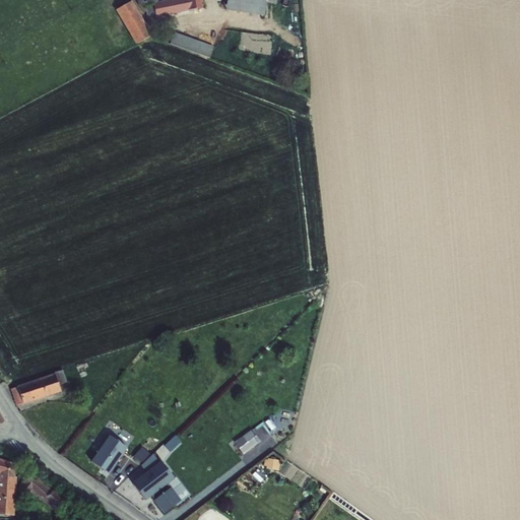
[(159,0),(157,0),(154,4),(137,6),(142,13),(145,12),(147,19),(188,12),(188,11),(202,8),(201,0),(159,0)]
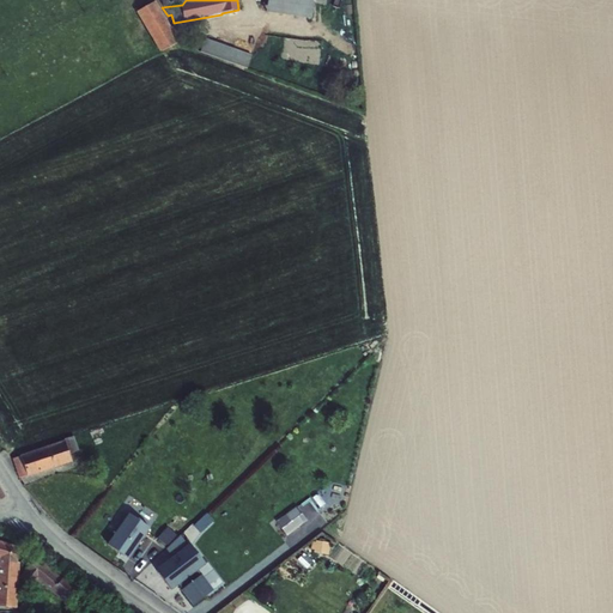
[(267,0),(266,12),(310,19),(313,4),(325,5),(326,0),(267,0)]
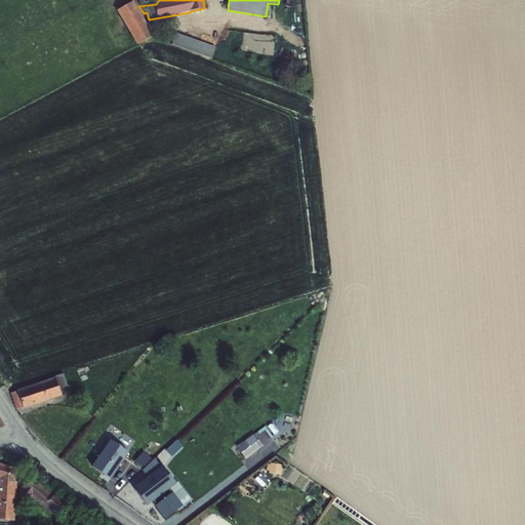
[(132,2),(116,11),(136,45),(154,36),(132,2)]
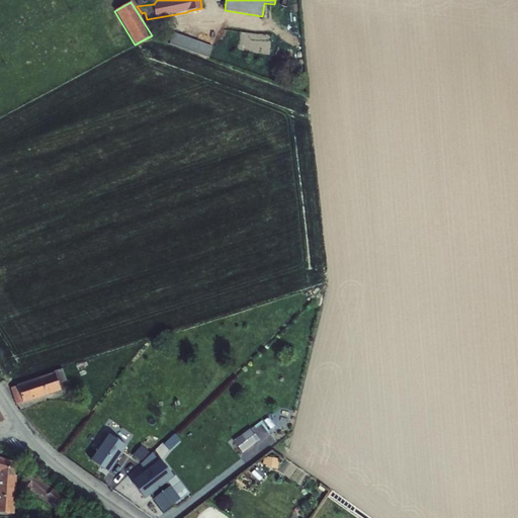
[(173,33),(169,45),(208,59),(212,47),(173,33)]
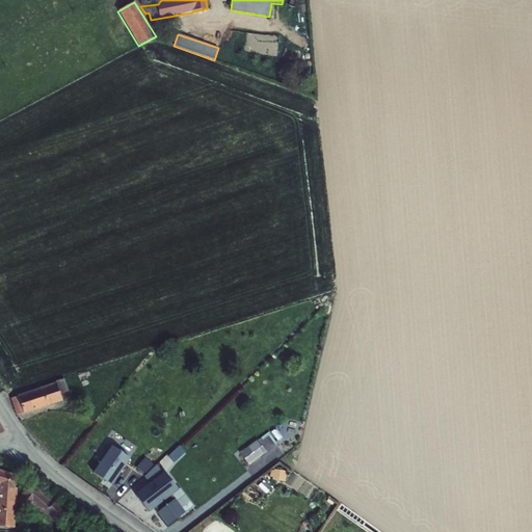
[(88,372),(78,376),(79,381),(89,378),(88,372)]
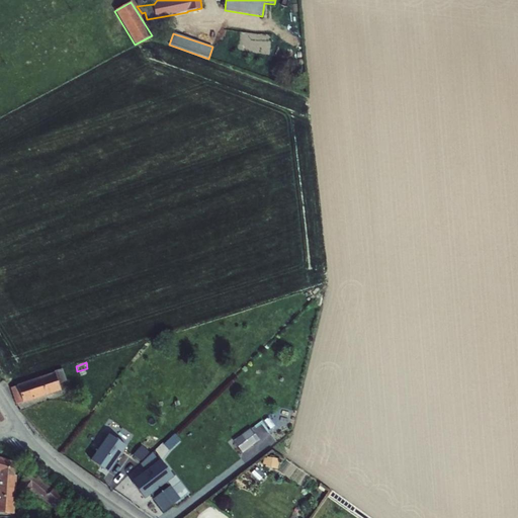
[(17,386),(10,389),(15,405),(22,403),(60,391),(58,383),(66,381),(62,369),(54,371),(55,373),(16,385),(17,386)]
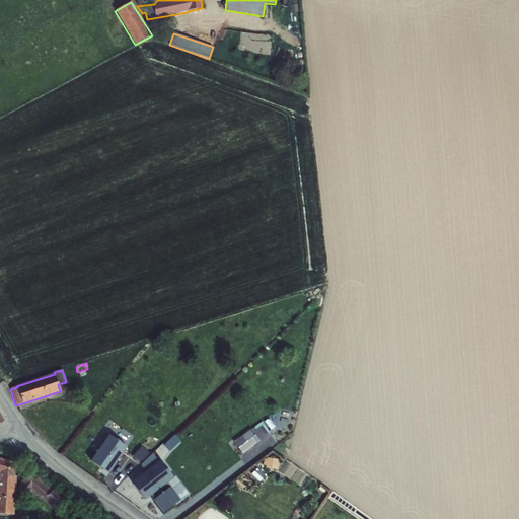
[(249,431),(235,442),(243,452),(256,442),(249,431)]
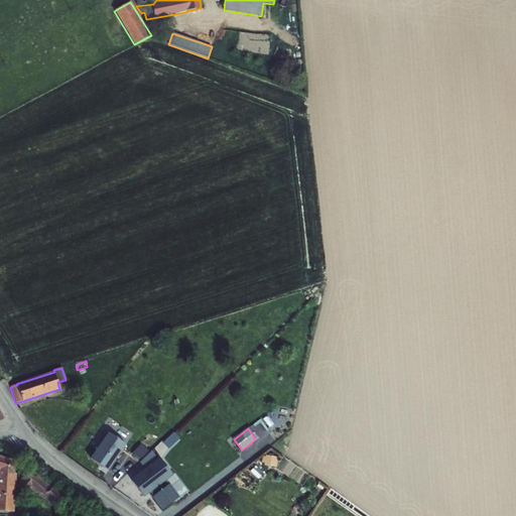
[(171,447),(181,436),(174,430),(164,441),(171,447)]
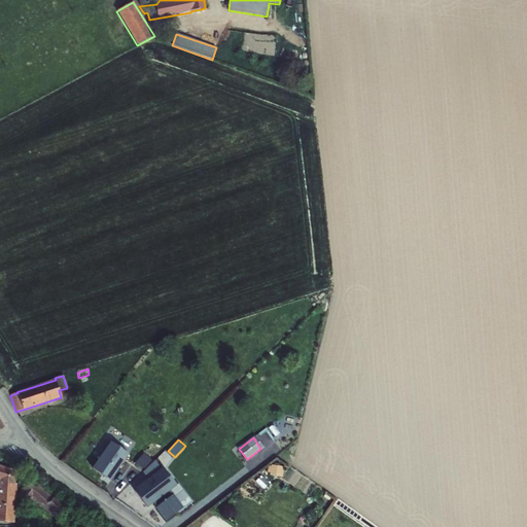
[(110,443),(92,468),(109,481),(128,455),(110,443)]
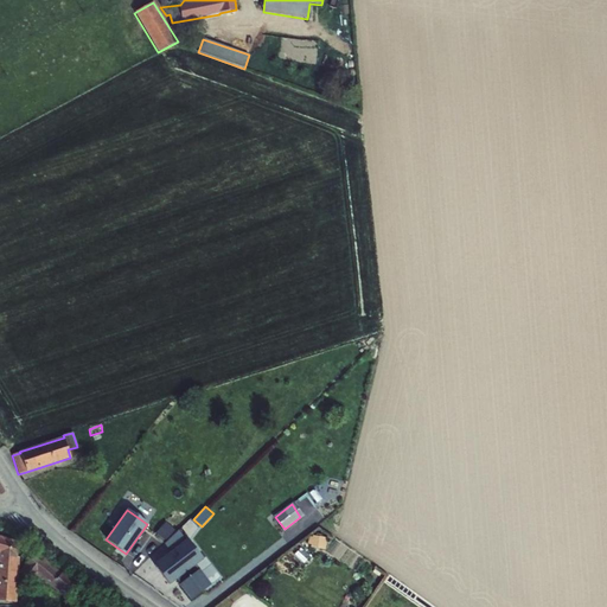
[(152,537),(161,545),(174,531),(165,523),(152,537)]
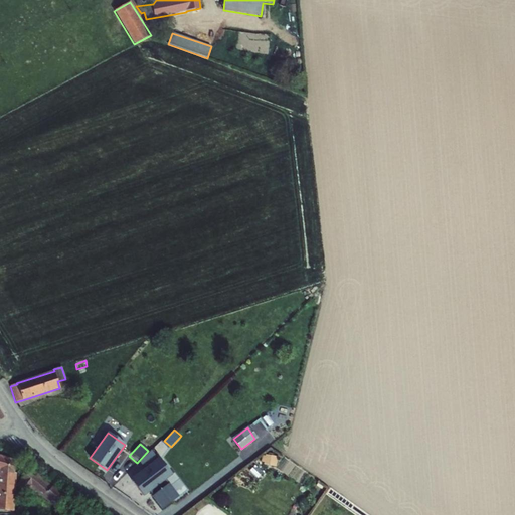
[(0,455),(0,509),(14,511),(16,474),(14,473),(15,460),(0,455)]
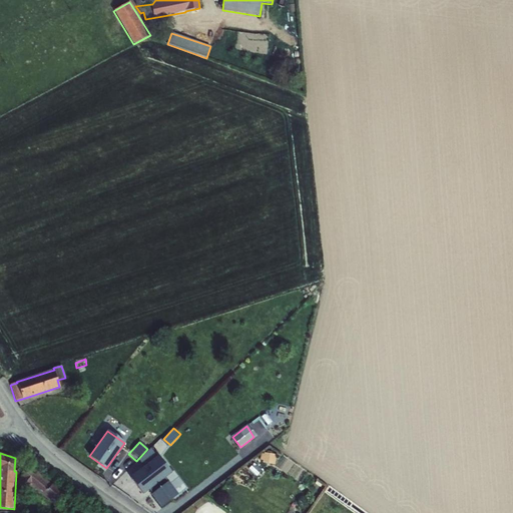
[(260,453),(259,463),(273,464),(274,454),(260,453)]
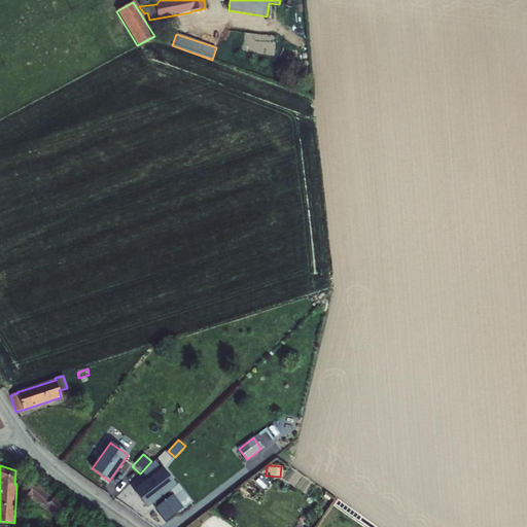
[(163,468),(134,491),(146,507),(152,502),(166,521),(182,508),(169,490),(176,485),(163,468)]
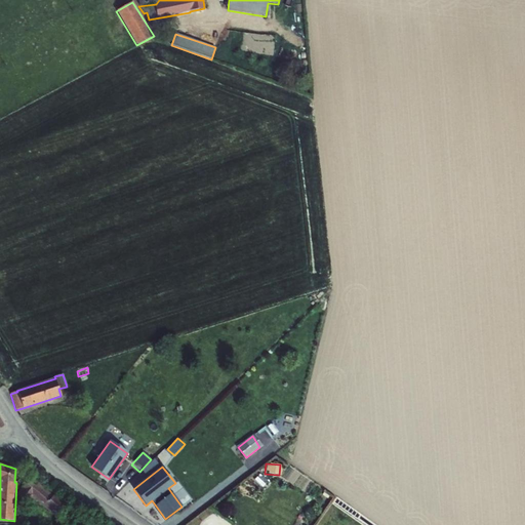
[(22,489),(16,495),(28,505),(32,498),(57,519),(69,505),(55,493),(54,494),(52,495),(31,478),(22,489)]
